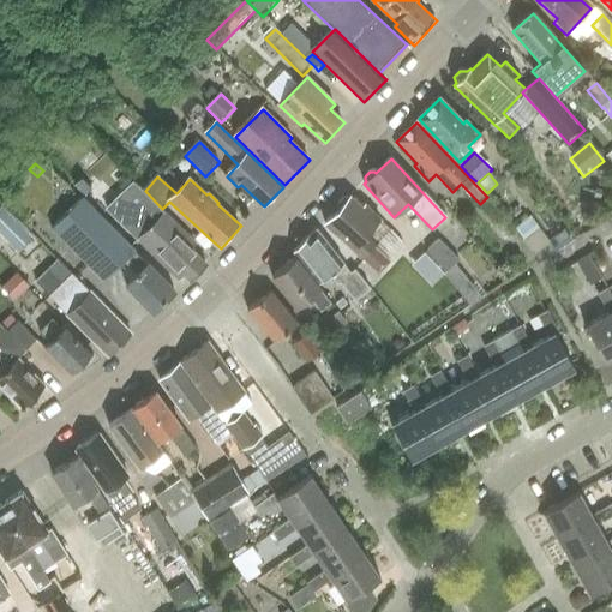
[(83,181),(76,189),(87,199),(94,192),(83,181)]
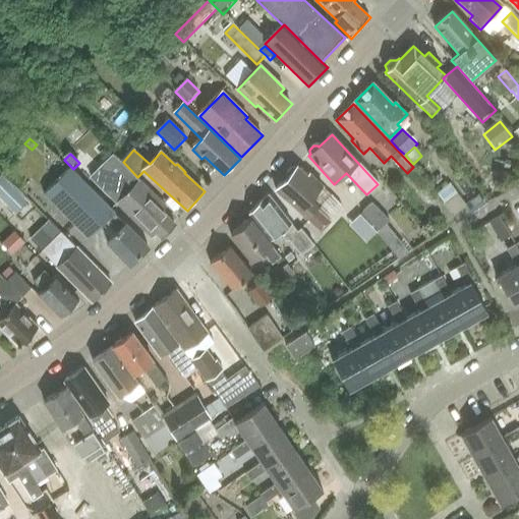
[(162,239),(176,225),(163,213),(168,209),(136,178),(115,156),(102,170),(105,173),(97,181),(153,238),(157,234),(162,239)]
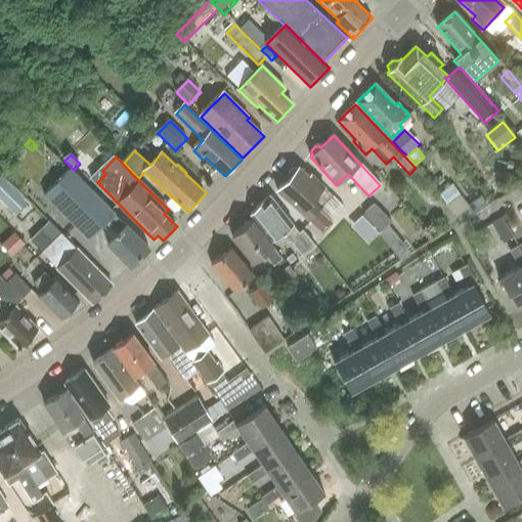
[(322,234),(332,224),(315,209),(318,207),(312,201),(324,187),(312,176),(310,178),(300,169),(298,170),(294,170),(288,176),(291,178),(278,191),(322,234)]
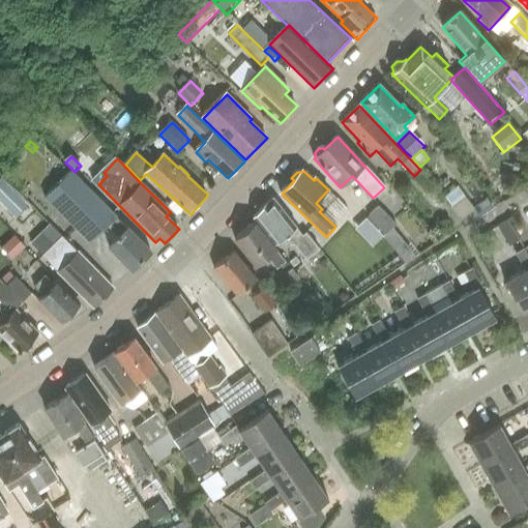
[(134,270),(152,253),(72,172),(47,198),(91,243),(109,227),(119,238),(110,247),(134,270)]
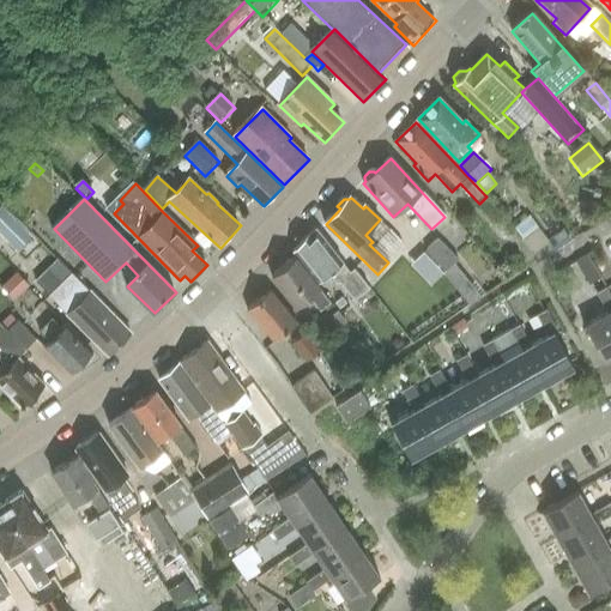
[(2,209),(0,211),(0,235),(19,255),(35,241),(2,209)]
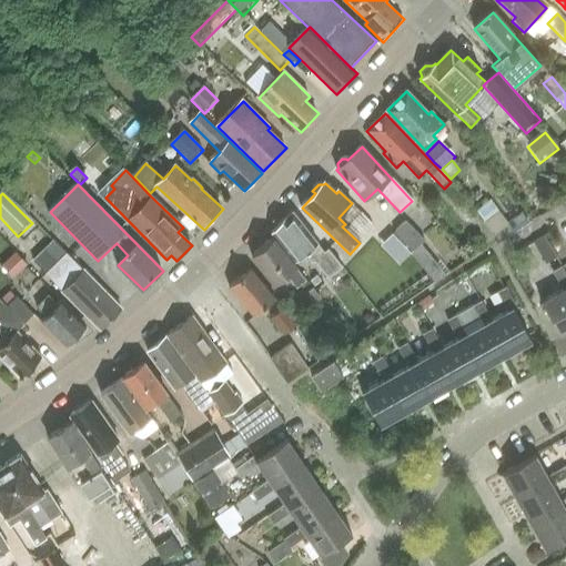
[(326,276),(340,265),(326,248),(323,251),(292,213),(272,234),(292,262),(302,253),(309,262),(312,259),(326,276)]
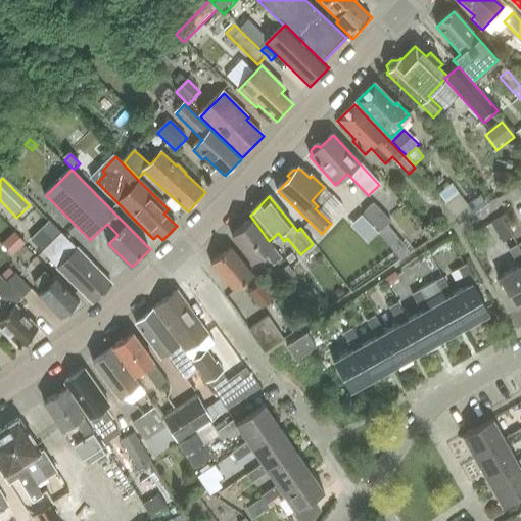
[(410,251),(388,225),(390,224),(373,204),(365,212),(381,231),(379,233),(400,258),(410,251)]
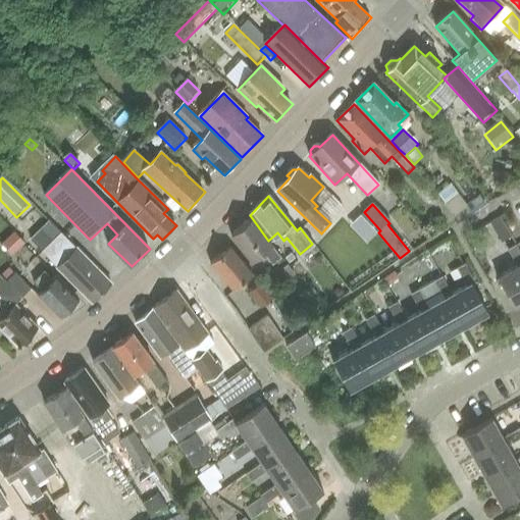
[(271,264),(279,258),(250,219),(229,236),(250,261),(262,253),(271,264)]
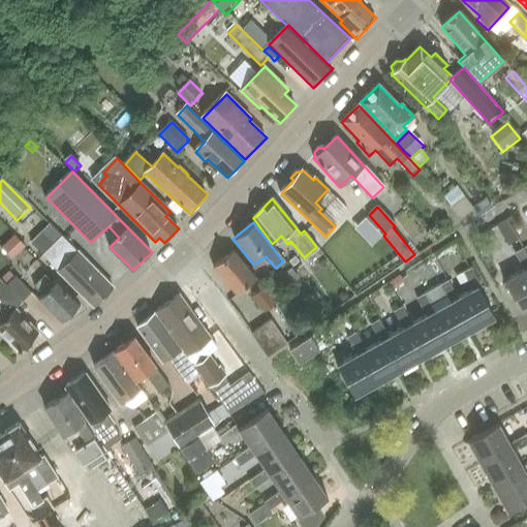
[(16,237),(2,248),(13,260),(27,249),(16,237)]
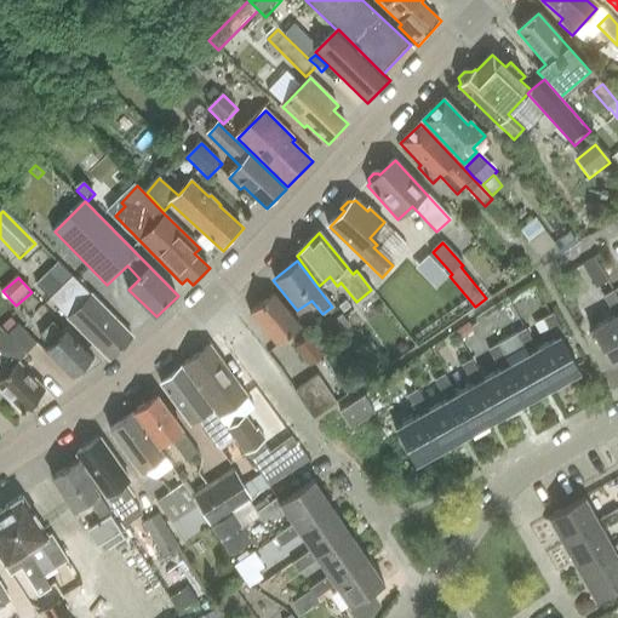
[(112,361),(135,338),(74,278),(52,301),(112,361)]
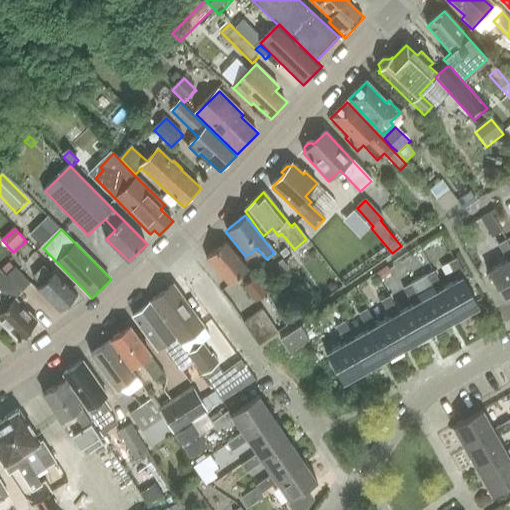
[(227,284),(246,269),(223,241),(205,257),(227,284)]
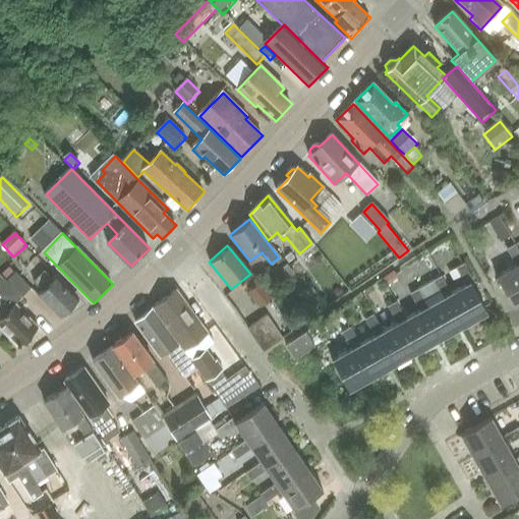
[(518,251),(515,245),(507,250),(516,267),(497,278),(514,308),(518,305),(518,251)]
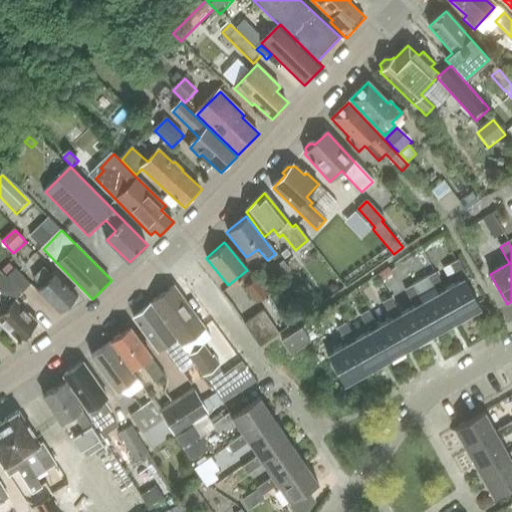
[(288,250),(282,254),(286,260),(293,256),(288,250)]
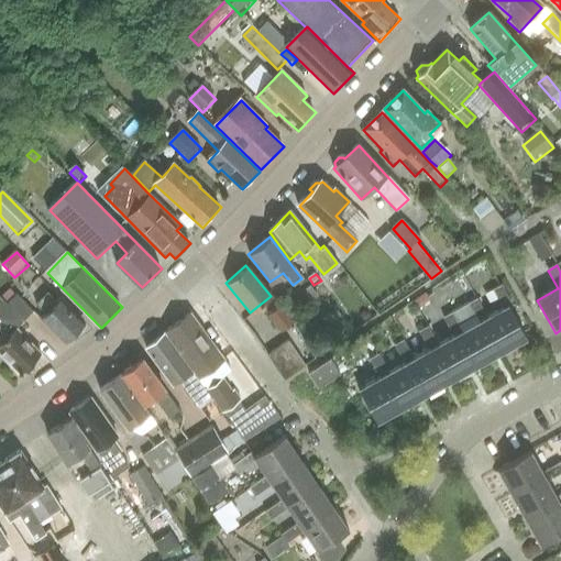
[(487,317),(483,319),(502,353),(527,340),(509,307),(514,305),(503,285),(493,289),(503,308),(487,317)]
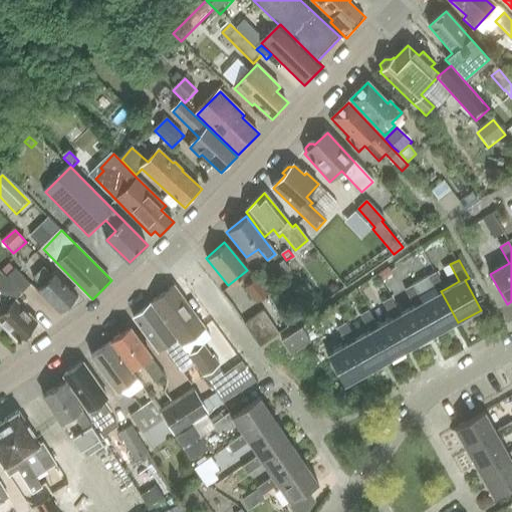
[(282,261),(275,266),(283,277),(290,271),(282,261)]
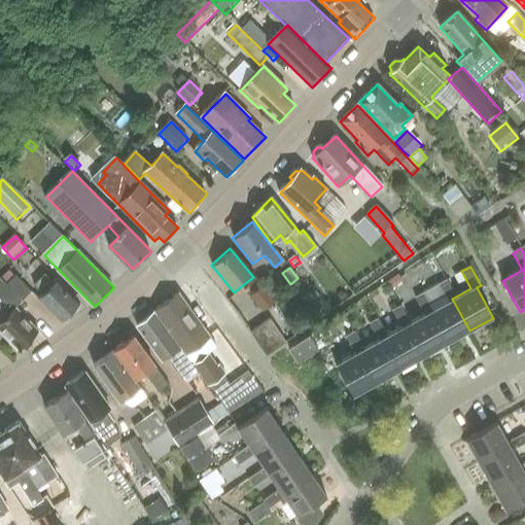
[(81,304),(69,292),(58,281),(55,284),(46,275),(35,286),(44,294),(39,300),(63,322),(81,304)]
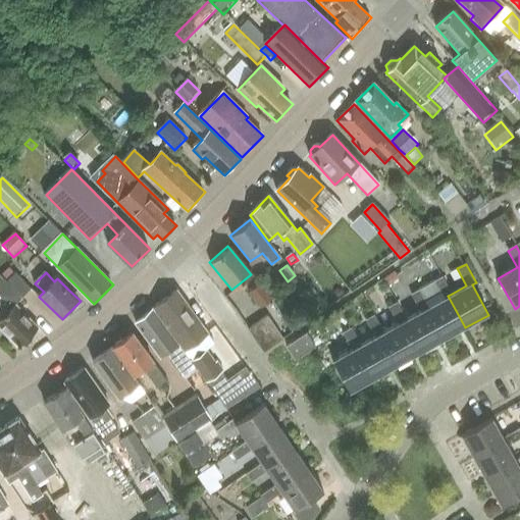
[(9,280),(23,296),(32,289),(16,273),(9,280)]
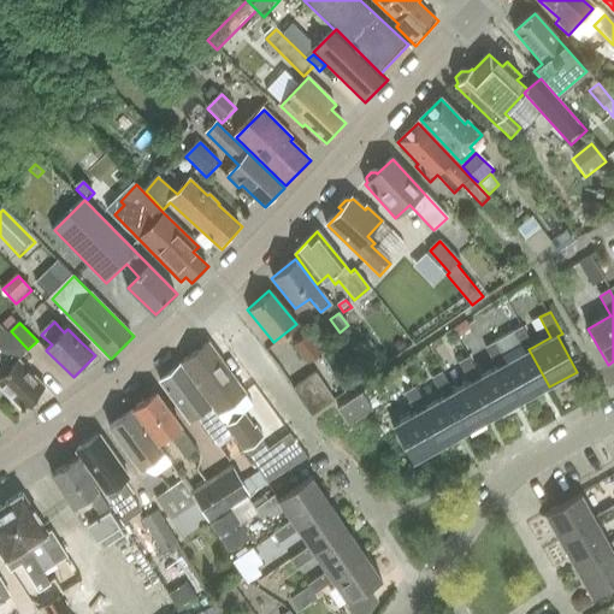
[(0,387),(24,412),(47,389),(19,361),(28,353),(11,336),(0,324),(0,359),(10,370),(0,379),(0,387)]
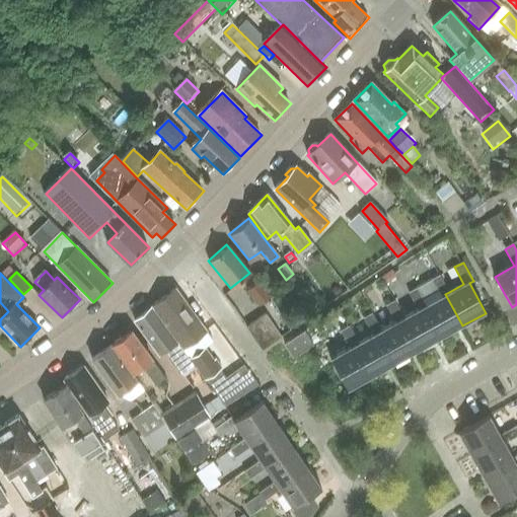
[(445,294),(449,292),(440,275),(417,288),(426,305),(422,307),(439,339),(462,325),(445,294)]
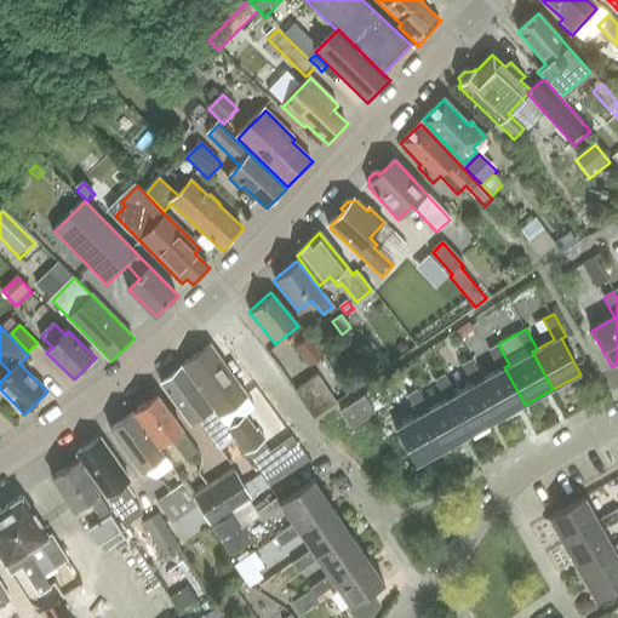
[(309,338),(296,348),(309,366),(322,356),(309,338)]
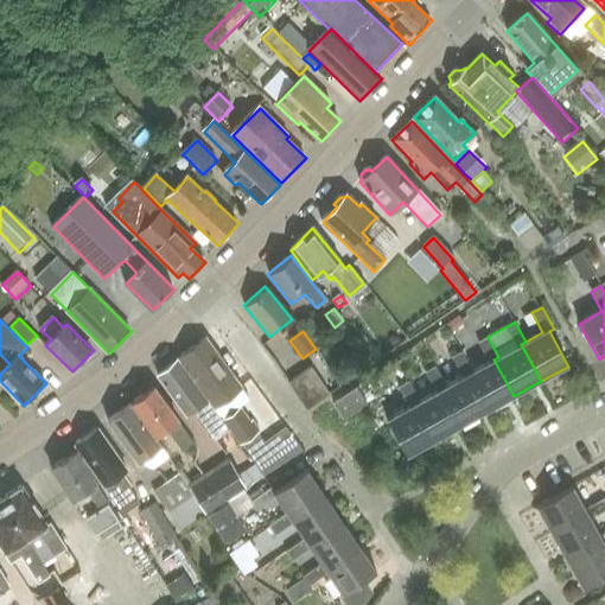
[(472,371),(467,374),(488,411),(514,396),(494,360),(498,357),(488,337),(478,342),(489,362),(472,371)]
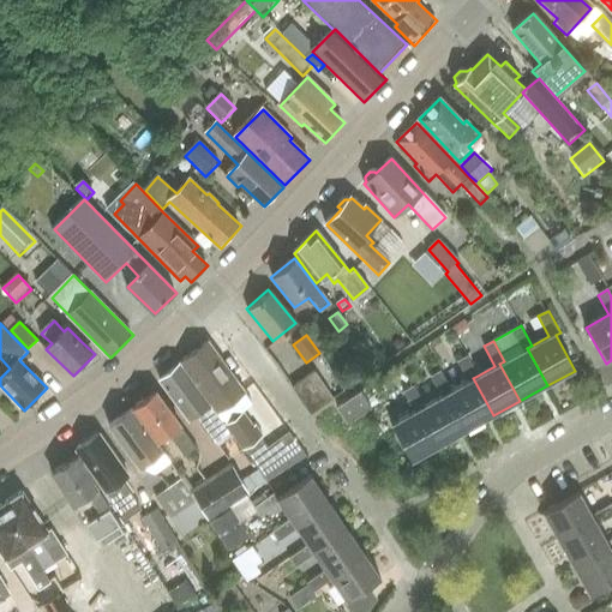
[(220,415),(247,396),(210,345),(185,365),(220,415)]
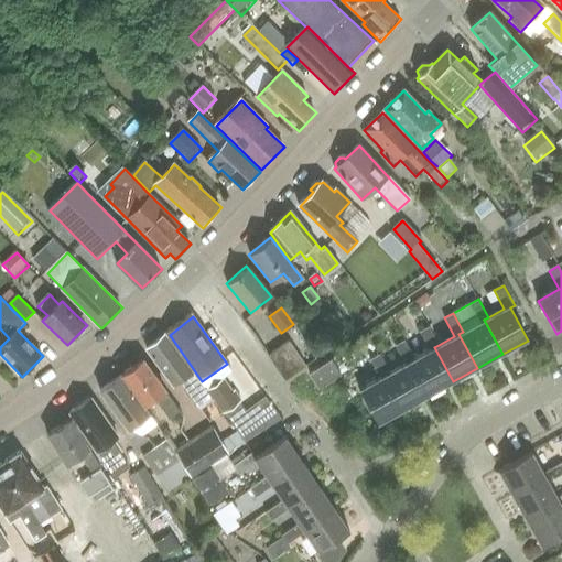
[(413,358),(409,360),(428,395),(453,381),(434,347),(439,345),(429,326),(420,331),(430,349),(413,358)]
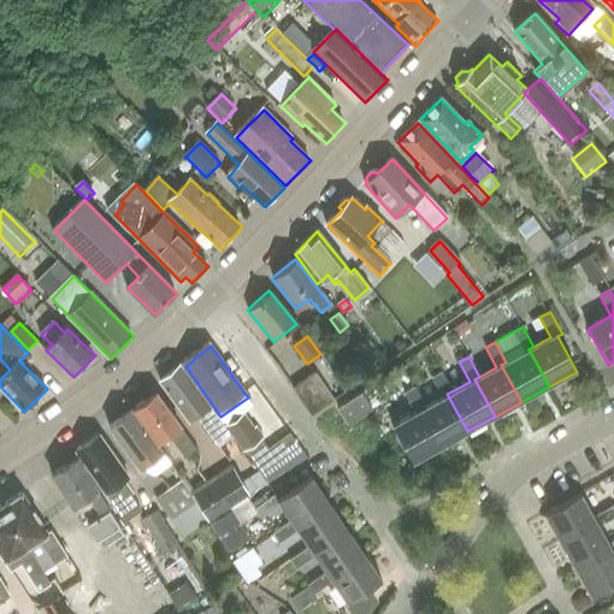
[(0,359),(0,379),(10,370),(0,359)]
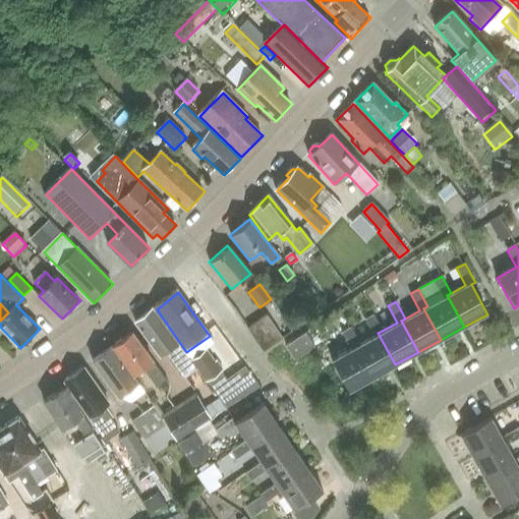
[(185,379),(196,369),(154,311),(136,325),(160,357),(166,352),(185,379)]
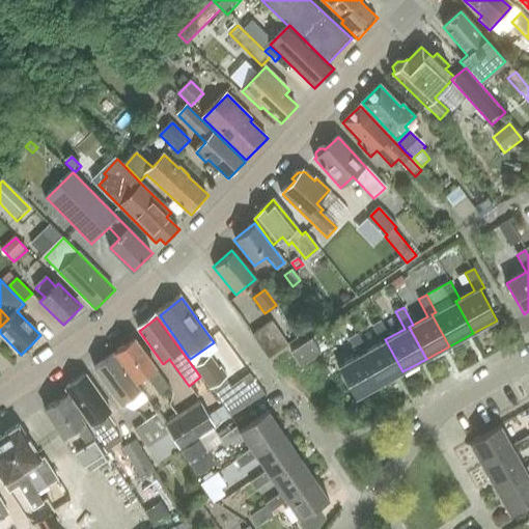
[(267,357),(286,343),(271,319),(259,328),(251,333),(267,357)]
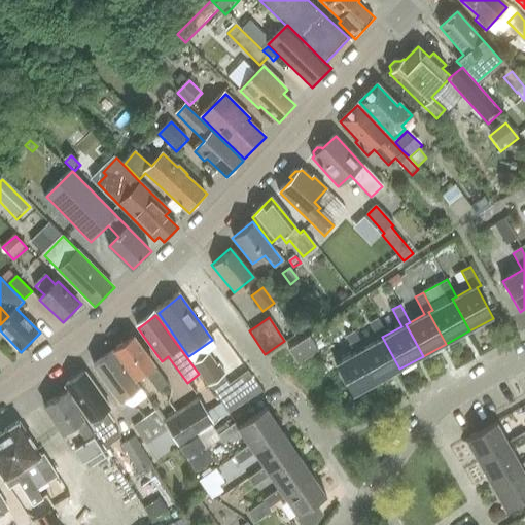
[(363,347),(359,350),(377,381),(399,369),(382,337),(386,335),(377,317),(369,321),(378,340),(363,347)]
